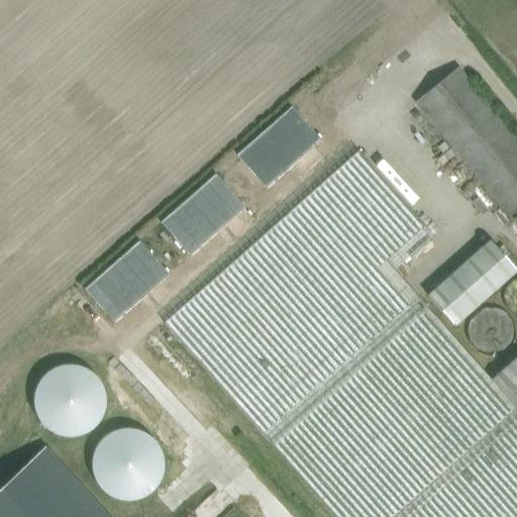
[(417,100),(516,222),(516,141),(456,68),(417,100)]
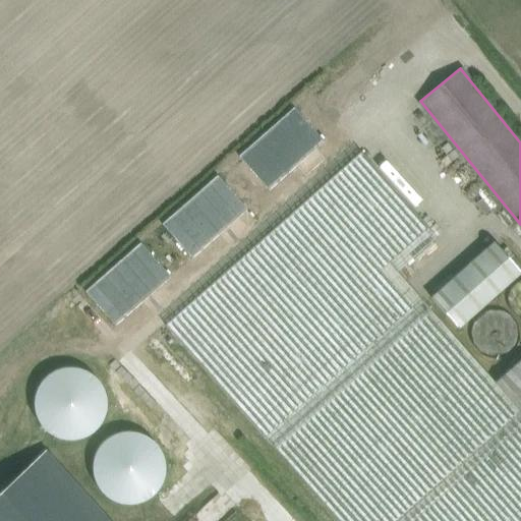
[(289,126),(227,180),(256,214),(319,159),(289,126)]
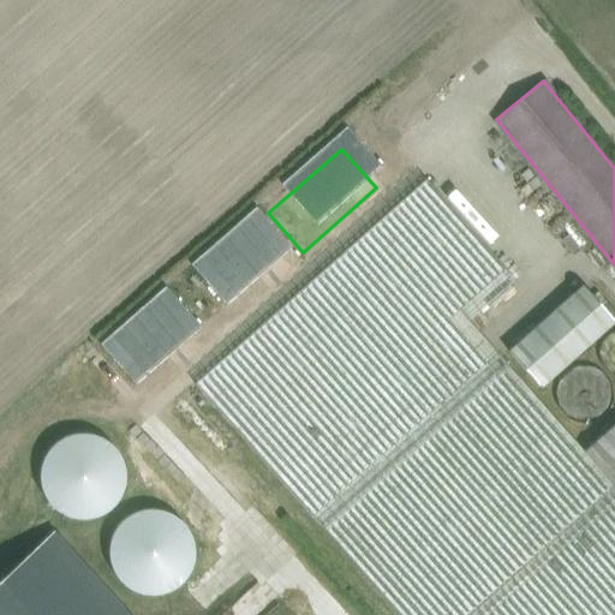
[(195,383),(399,614),(614,614),(614,424),(585,451),(469,321),(515,280),(427,179),(195,383)]
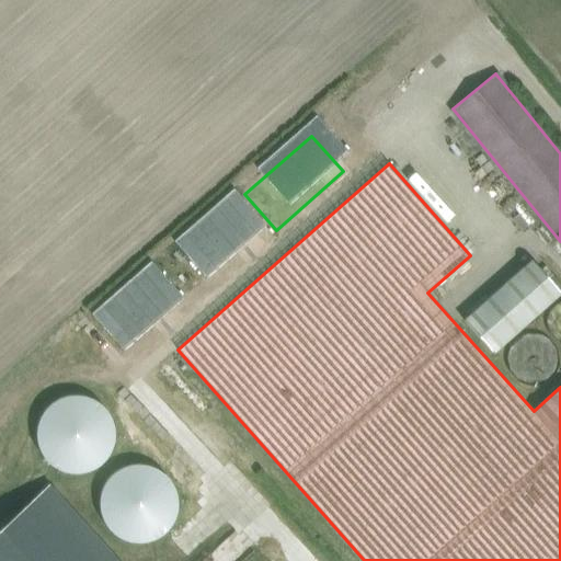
[(526,199),(508,213),(525,232),(541,219),(526,199)]
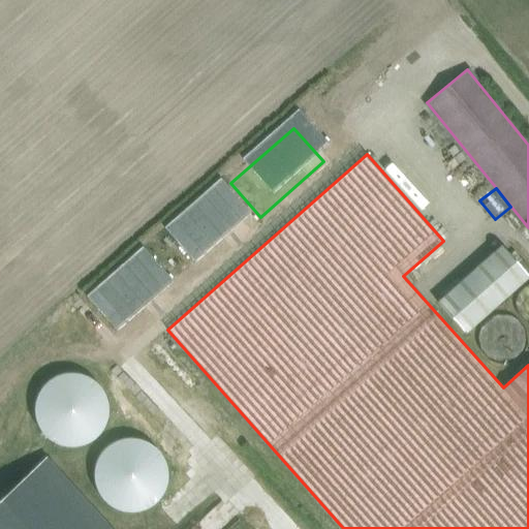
[(528,275),(502,245),(437,302),(465,334),(528,276),(528,275)]
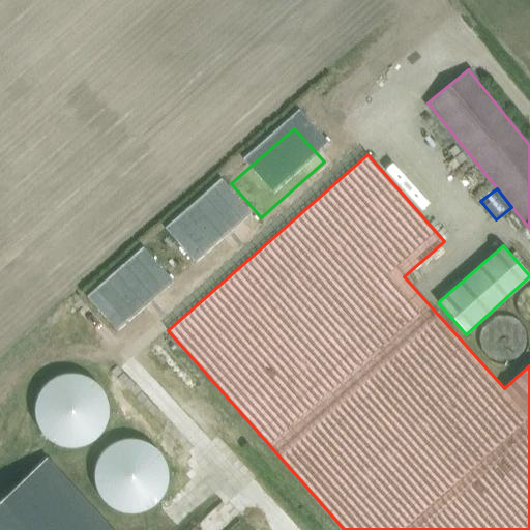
[(134,275),(125,291),(139,297),(147,282),(134,275)]
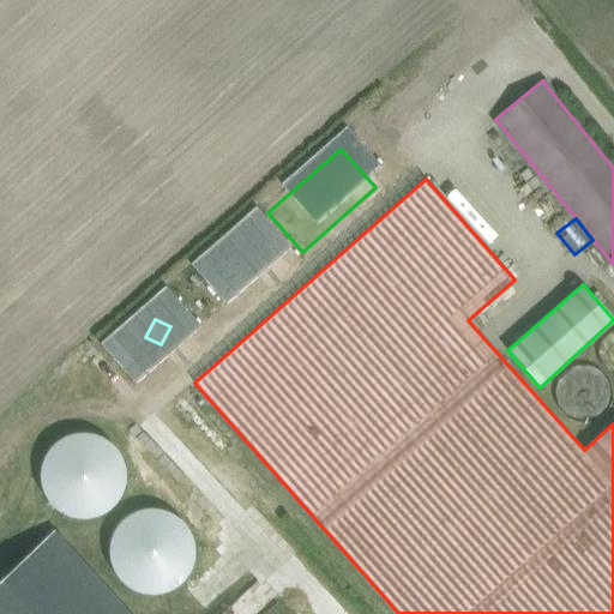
[(100,441),(100,491),(150,491),(150,441),(100,441)]
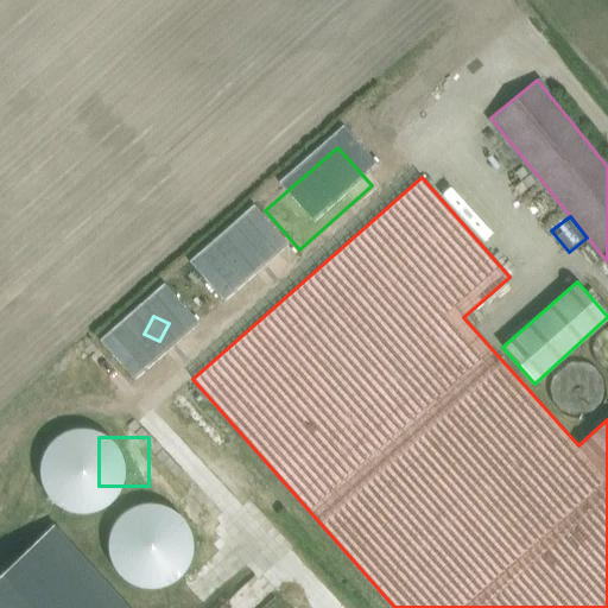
[(153,519),(162,519),(162,551),(200,551),(200,525),(176,526),(176,493),(153,493),(153,519)]
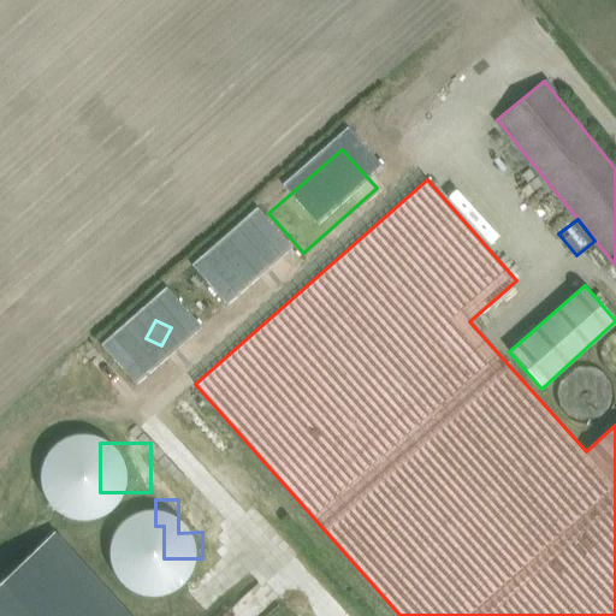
[(123,510),(86,511),(87,546),(124,545),(123,510)]
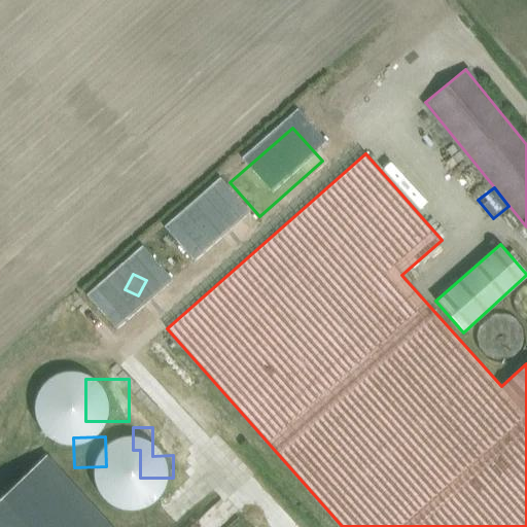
[(111,526),(48,458),(0,501),(0,526),(111,526)]
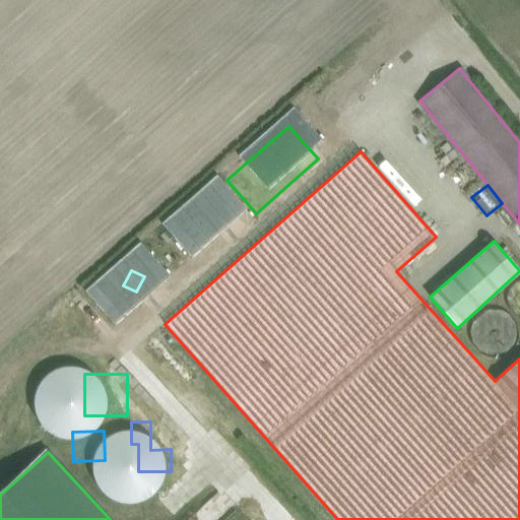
[(129,519),(130,519),(146,516),(141,496),(124,501),(129,519)]
